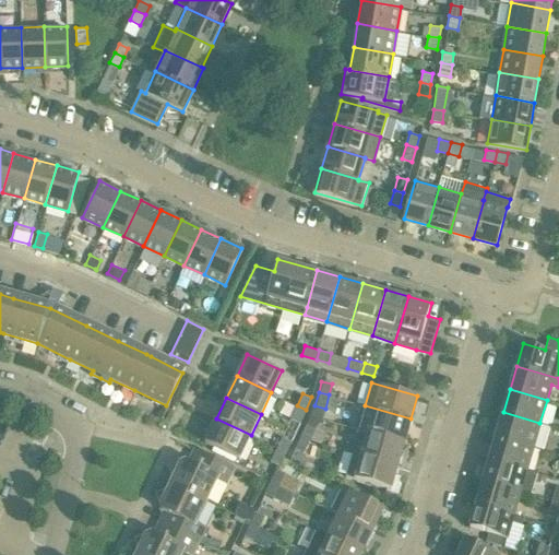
[(300,422),(306,410),(297,405),(292,417),(300,422)]
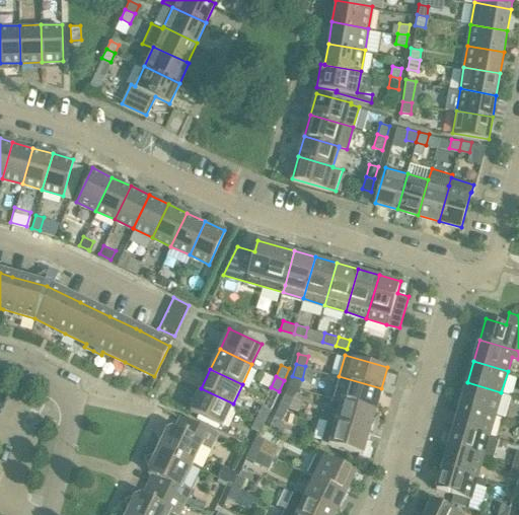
[(375,410),(381,388),(339,376),(332,398),(341,400),(341,399),(375,410)]
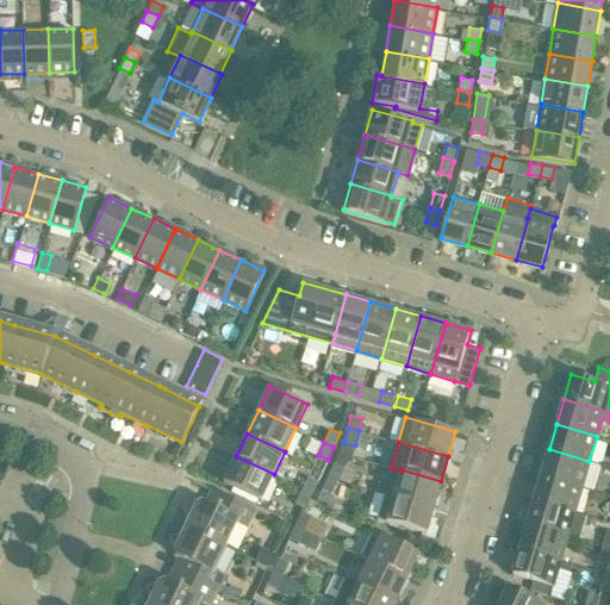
[(549,449),(542,474),(582,485),(589,461),(549,449)]
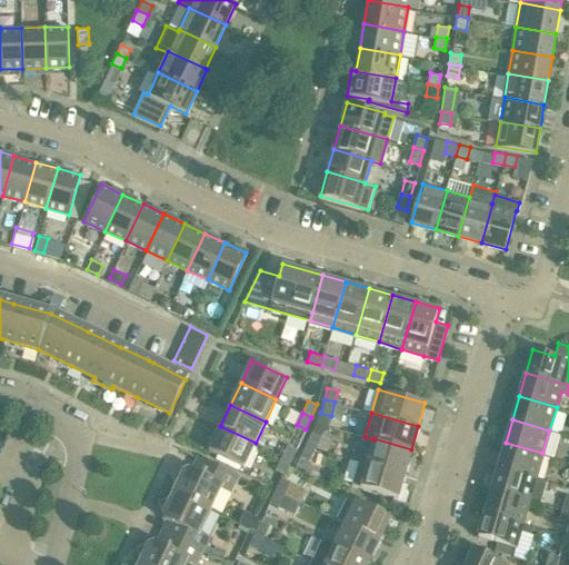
[(245,465),(256,443),(220,426),(209,448),(245,465)]
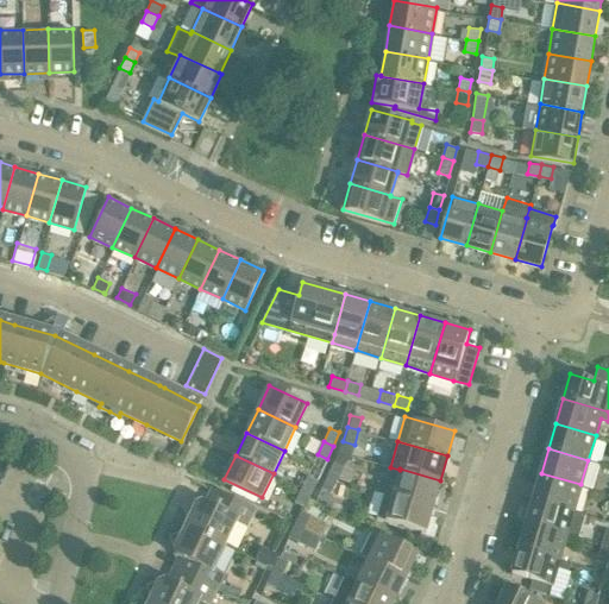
[(334,459),(328,472),(338,477),(350,480),(356,469),(334,459)]
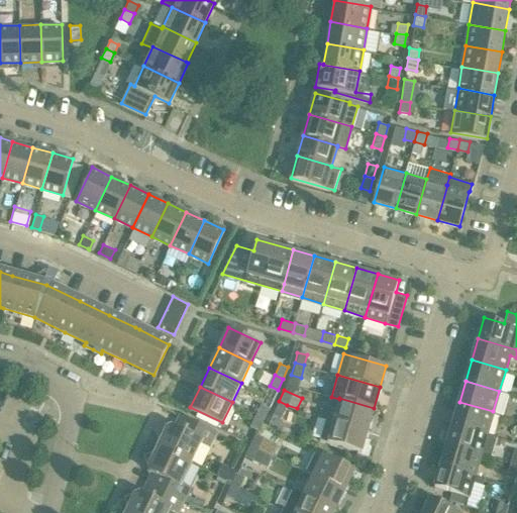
[(368,429),(374,408),(339,398),(339,399),(333,419),(368,429)]
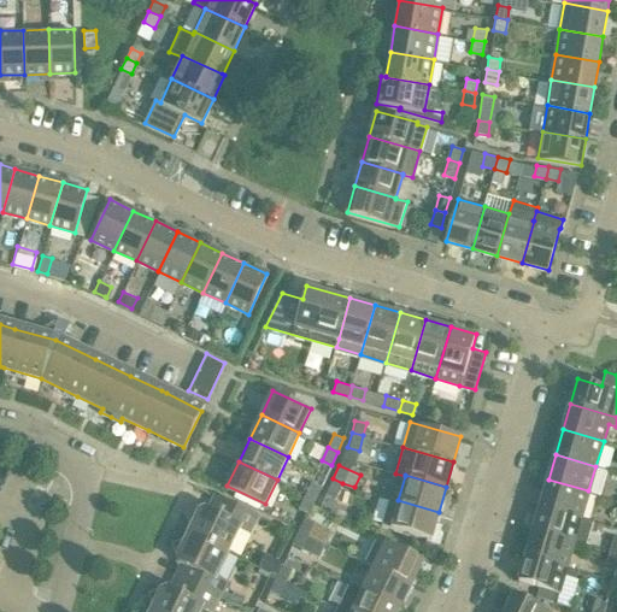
[(336,498),(342,483),(333,478),(327,493),(336,498)]
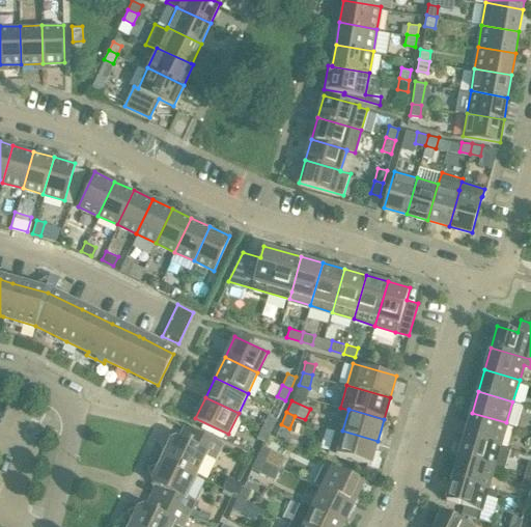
[(472,413),(465,434),(500,444),(506,422),(472,413)]
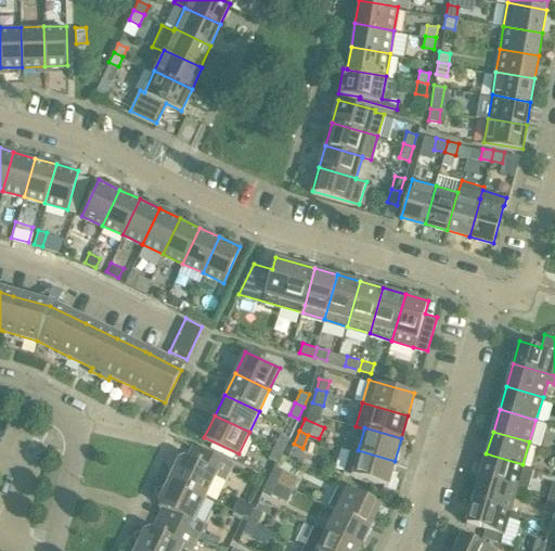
[(284,449),(289,436),(281,433),(275,445),(284,449)]
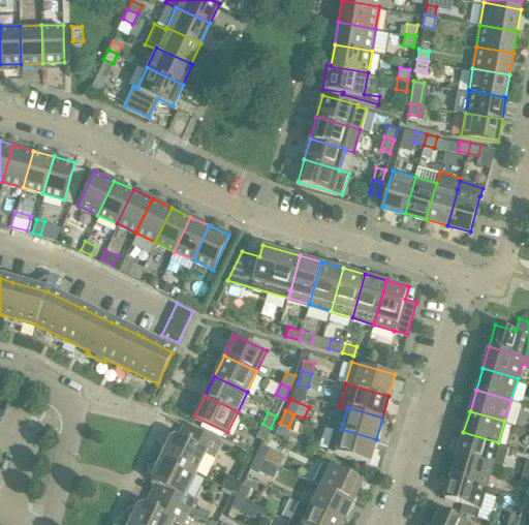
[(176,434),(159,439),(163,450),(160,456),(195,472),(206,452),(215,456),(221,442),(184,424),(179,435),(176,434)]
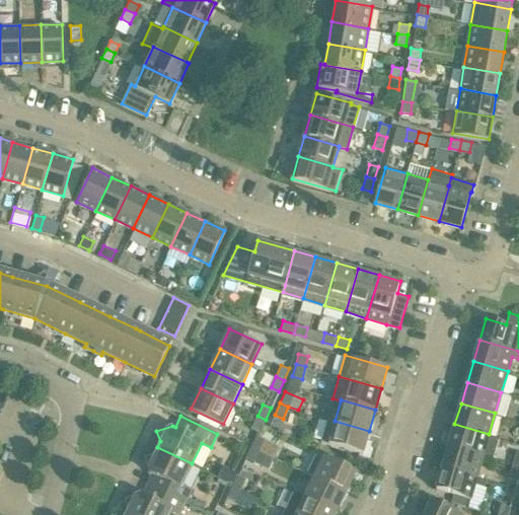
[(260,431),(266,420),(257,416),(251,427),(260,431)]
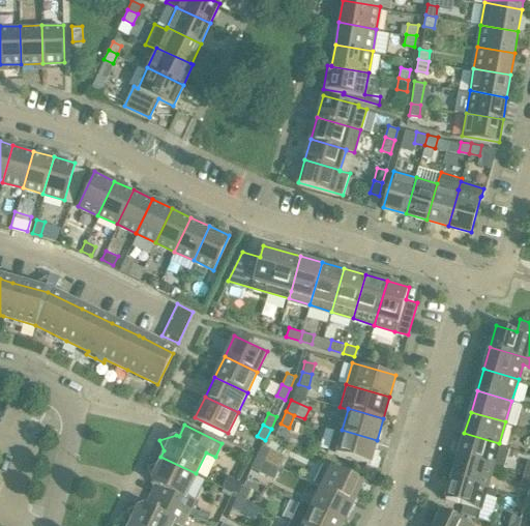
[(371,462),(377,440),(342,430),(333,428),(328,449),(371,462)]
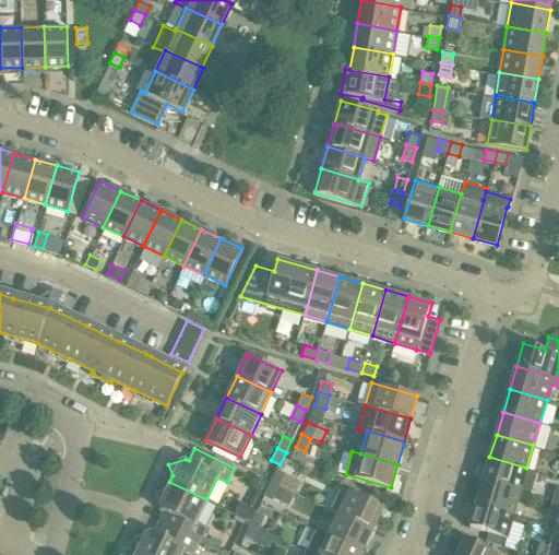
[(489,457),(483,480),(520,491),(530,494),(536,471),(526,468),(489,457)]
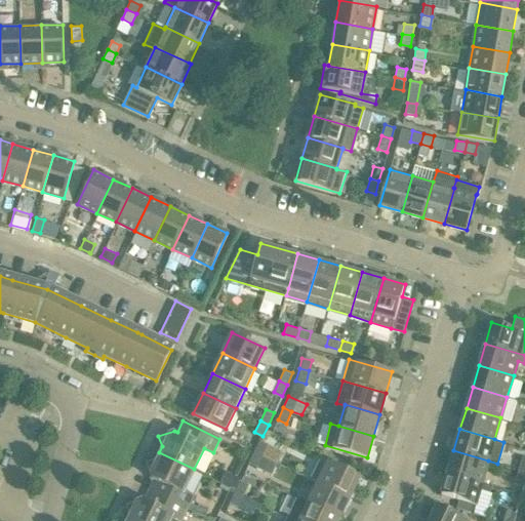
[(263,454),(269,443),(260,439),(254,450),(263,454)]
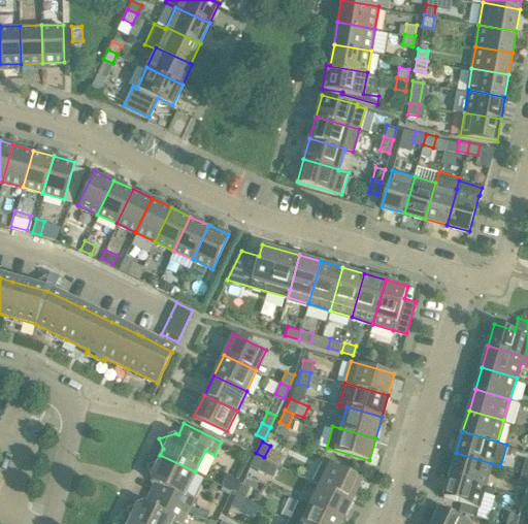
[(259,469),(264,457),(256,453),(251,465),(259,469)]
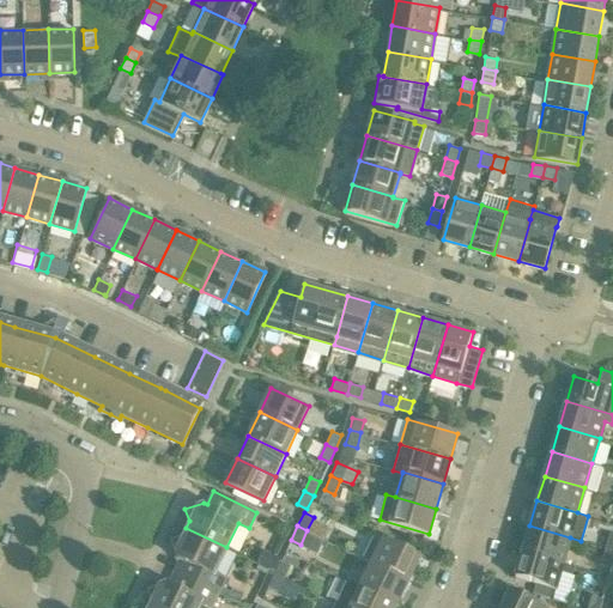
[(529,526),(522,551),(563,563),(570,537),(529,526)]
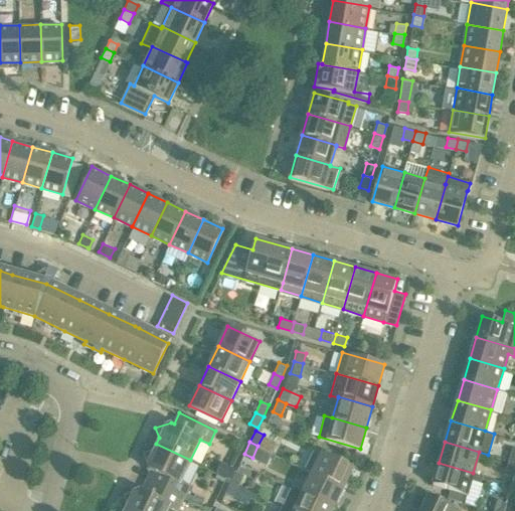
[(154,449),(144,453),(149,468),(152,470),(147,480),(184,497),(201,505),(204,497),(195,493),(193,496),(186,492),(190,485),(181,480),(190,460),(156,444),(154,449)]
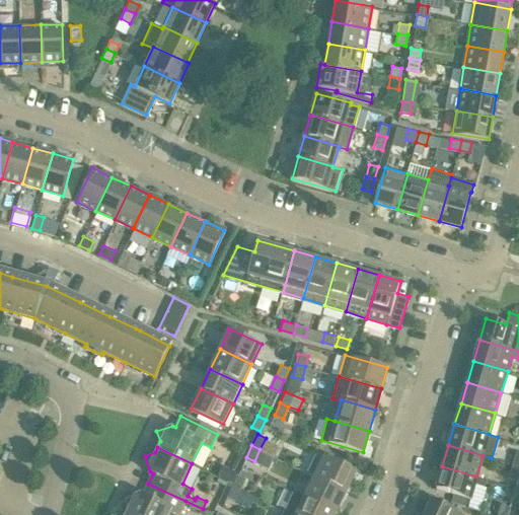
[(347,492),(357,470),(324,455),(315,451),(306,471),(315,475),(347,492)]
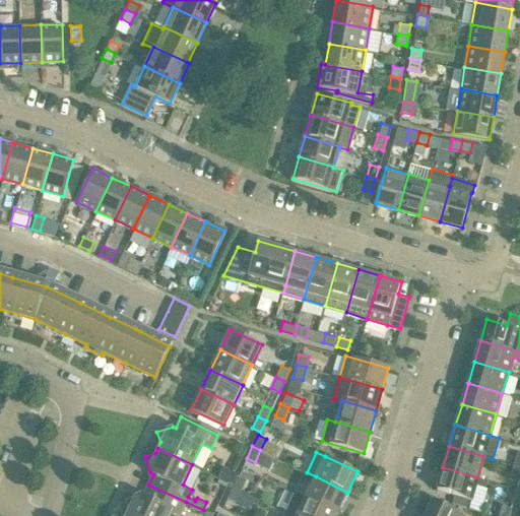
[(519,481),(519,479),(519,476),(519,466),(513,464),(509,478),(519,481)]
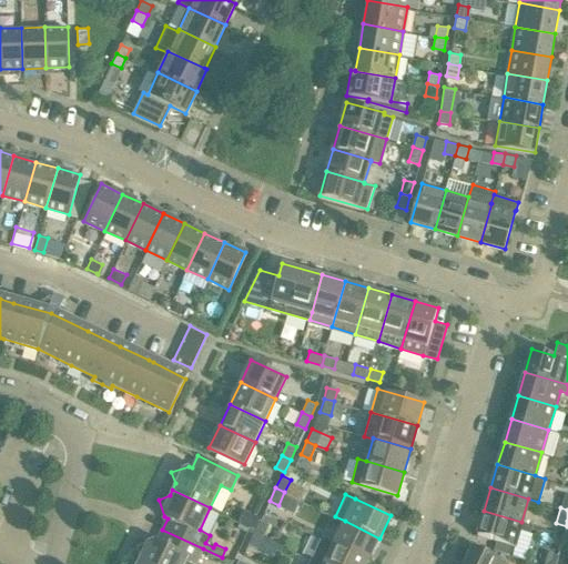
[(242,512),(237,521),(249,526),(249,525),(254,514),(247,510),(242,512)]
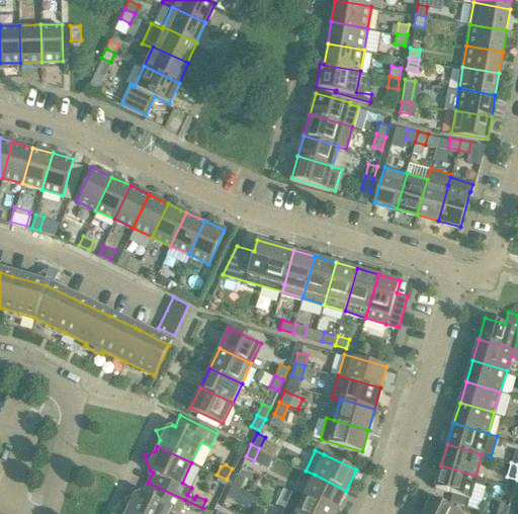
[(441,465),(435,487),(452,492),(449,499),(462,504),(465,496),(469,497),(473,482),(483,485),(485,478),(476,476),(441,465)]
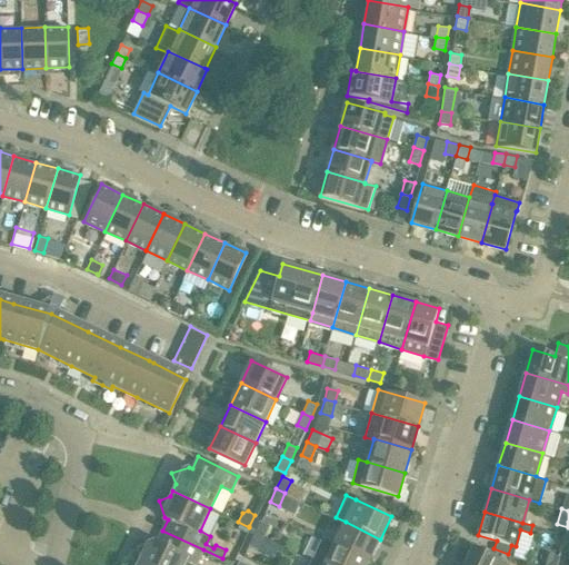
[(265,536),(270,524),(261,519),(256,532),(265,536)]
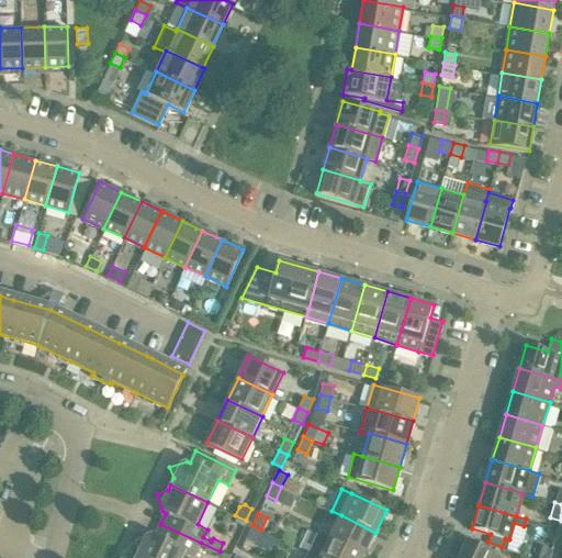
[(366,554),(375,533),(341,515),(330,537),(366,554)]
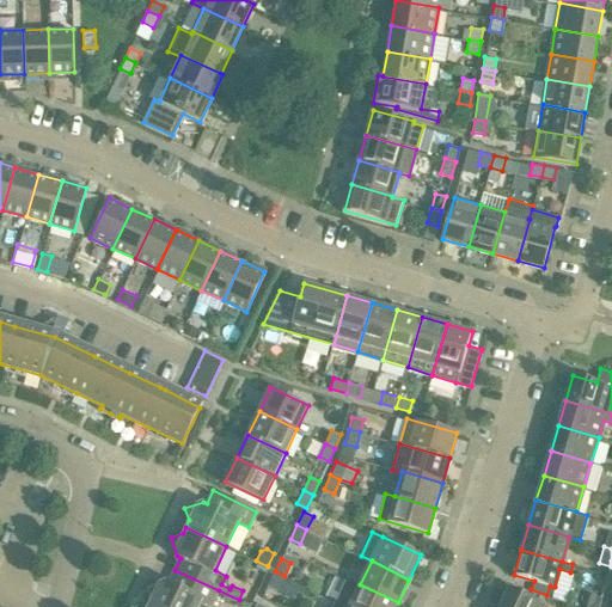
[(165,581),(146,587),(151,599),(147,606),(151,606),(208,606),(210,605),(212,605),(219,590),(175,570),(169,582),(165,581)]
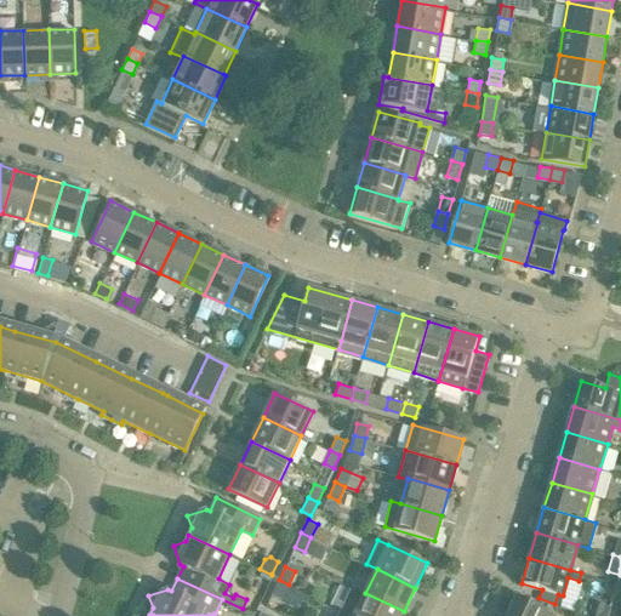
[(281,599),(289,585),(279,580),(272,594),(281,599)]
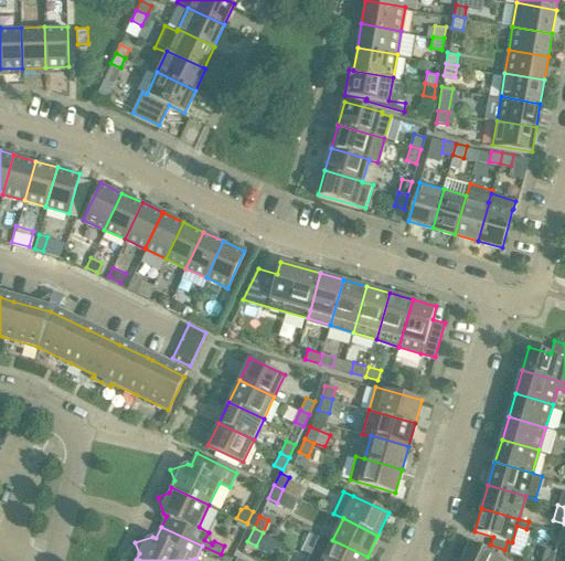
[(365,560),(368,557),(332,540),(319,533),(309,554),(321,560),(365,560)]
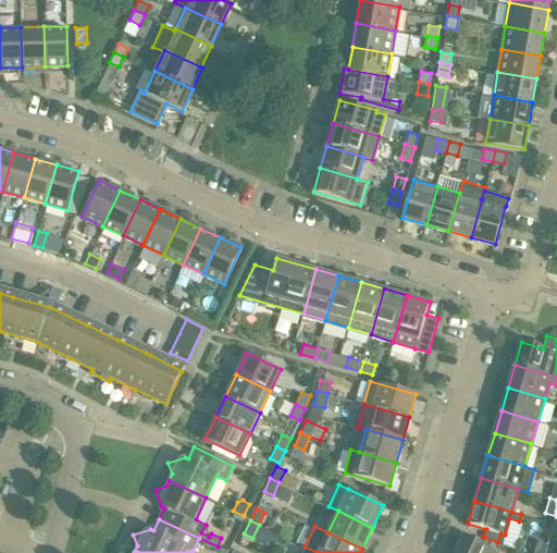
[(497,552),(498,552),(463,536),(455,552),(497,552)]
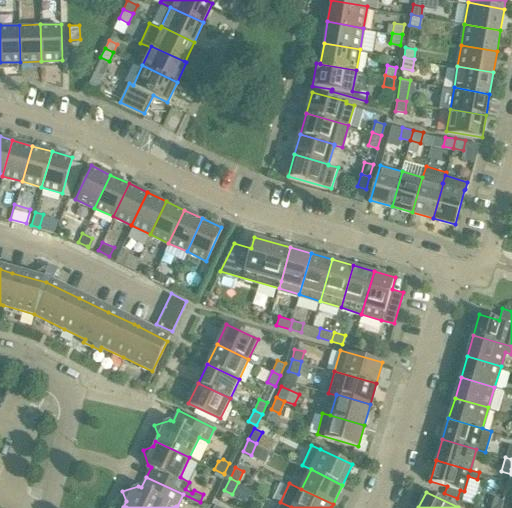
[(500,507),(503,499),(494,496),(490,507),(500,507)]
